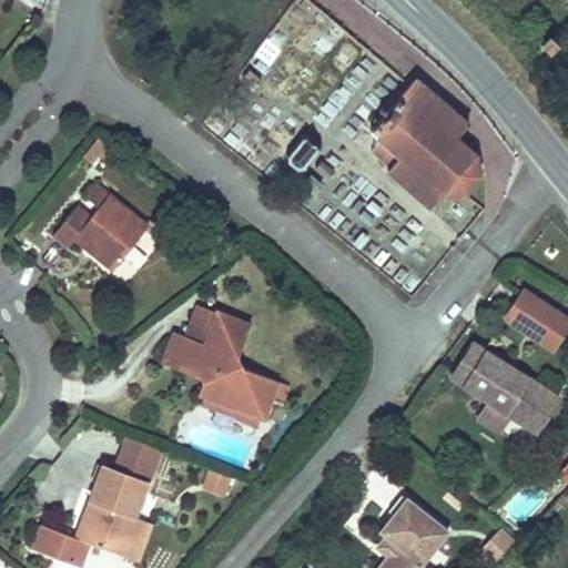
[(540,40),(549,48),(558,39),(548,30),(540,40)]
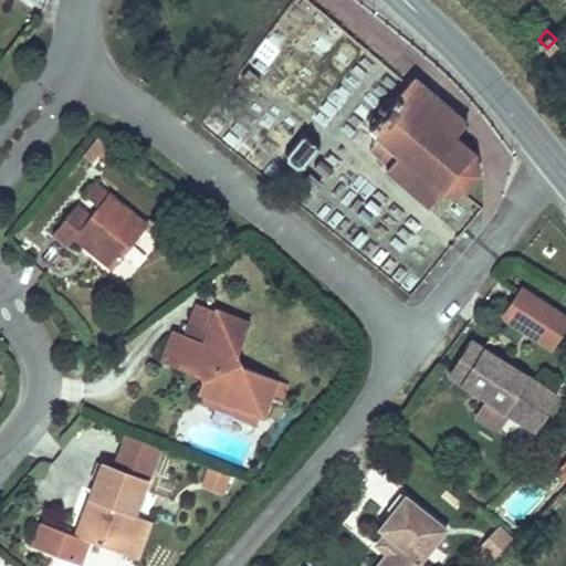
[(388,106),(385,109),(379,105),(377,108),(383,113),(378,118),(374,116),(371,119),(375,123),(368,130),(376,136),(371,143),(374,144),(369,148),(389,165),(386,169),(429,207),(442,192),(460,191),(463,196),(465,194),(464,189),(474,176),(480,178),(481,175),(475,174),(473,157),(478,155),(475,150),(471,154),(453,138),(465,124),(411,79),(407,84),(394,100),(390,96),(387,100),(390,103),(388,106)]
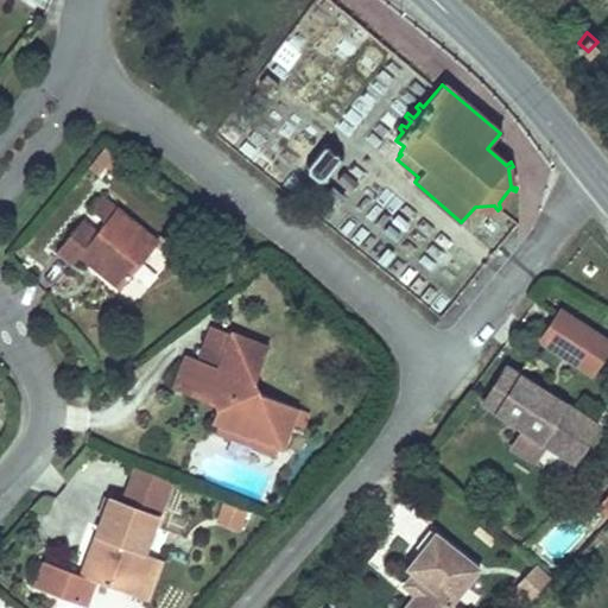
[(99,173),(114,156),(105,147),(89,166),(99,173)]
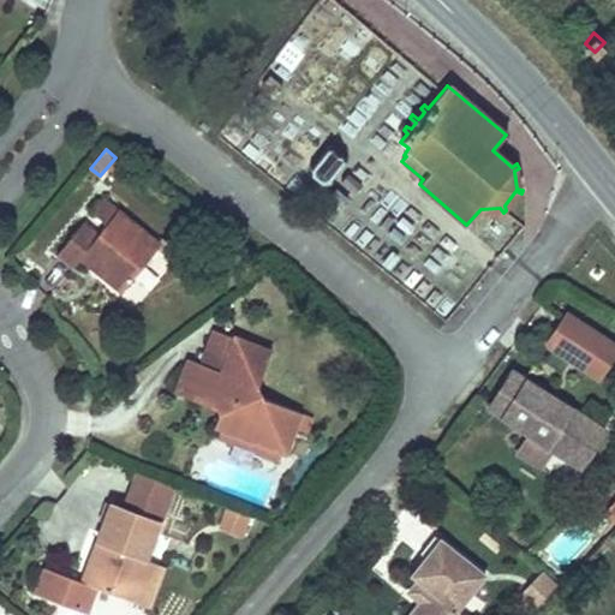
[(123,291),(161,244),(103,197),(91,212),(107,224),(97,234),(83,222),(58,252),(75,266),(81,257),(84,254),(107,270),(102,275),(123,291)]
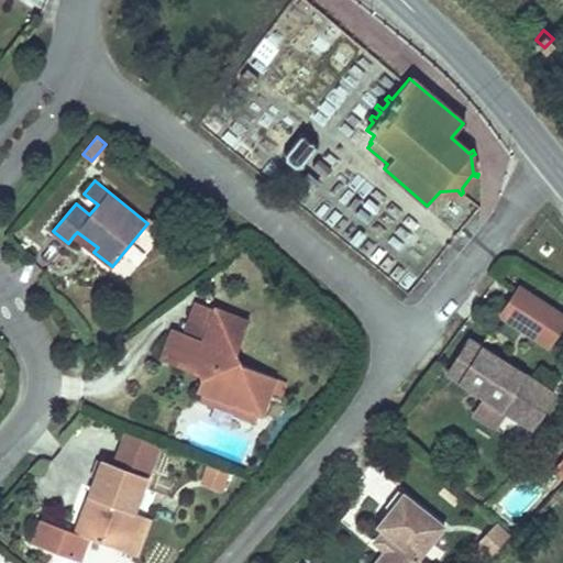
[(98,247),(77,232),(74,235),(94,252),(98,247)]
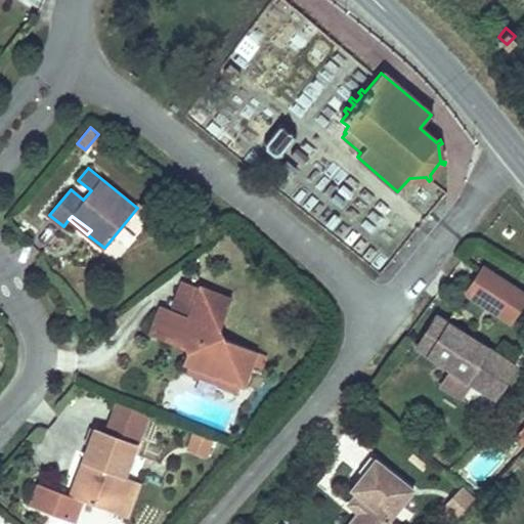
[(523,298),(523,294),(483,267),(466,294),(509,321),(523,298)]
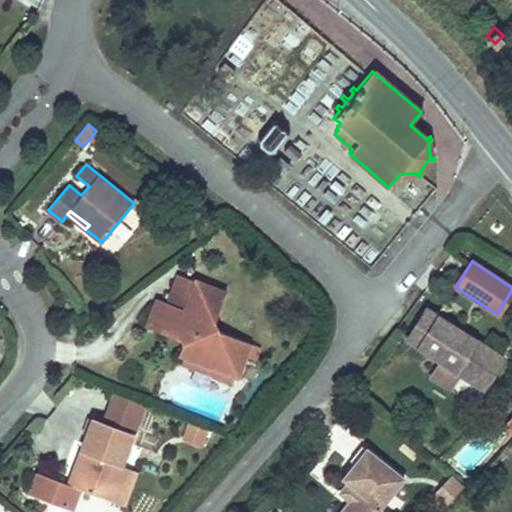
[(185,310),(196,281),(179,275),(168,303),(185,310)]
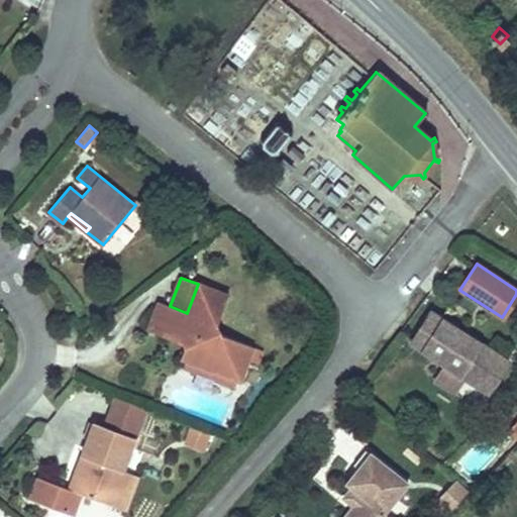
[(251,346),(221,334),(217,324),(228,296),(198,284),(187,313),(170,306),(160,302),(148,331),(162,335),(169,333),(179,337),(184,348),(181,356),(187,359),(237,379),(239,380),(247,358),(257,362),(262,350),(251,346)]
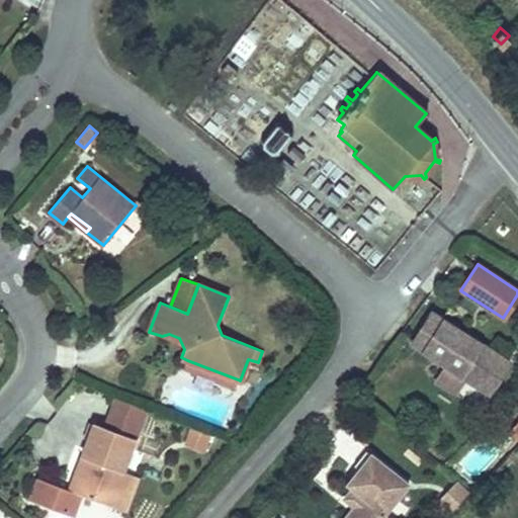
[(508,362),(431,314),(412,343),(489,393),(508,362)]
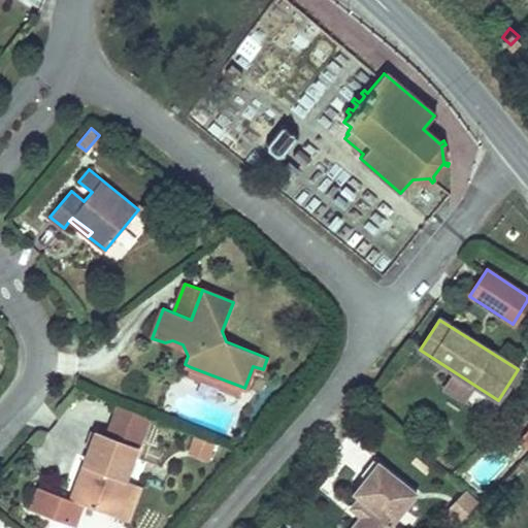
[(242,387),(191,367),(187,375),(239,396),(242,387)]
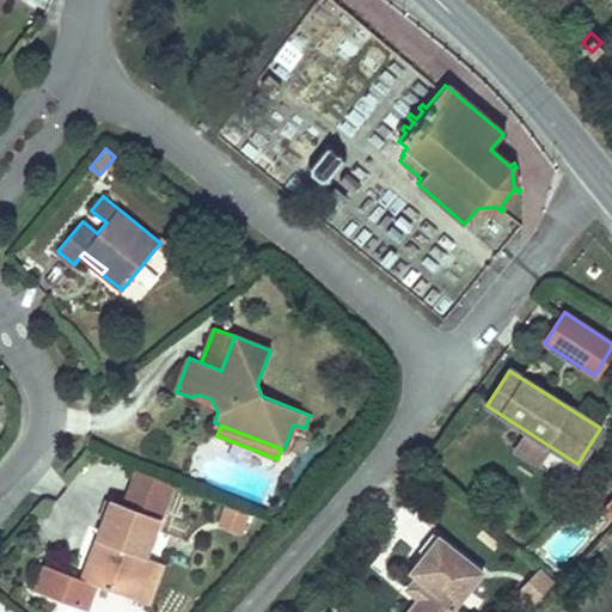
[(159,519),(171,488),(136,475),(124,506),(159,519)]
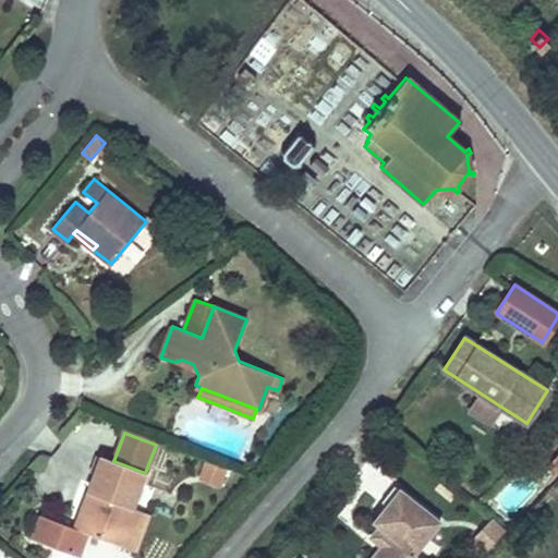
[(219,486),(227,465),(203,456),(194,476),(219,486)]
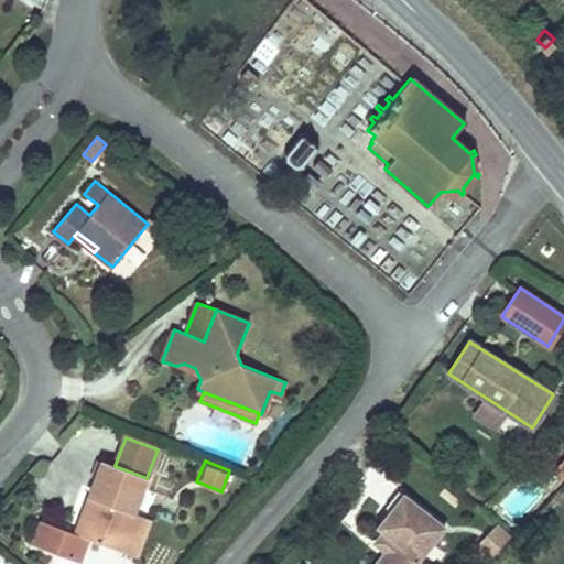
[(119,550),(133,513),(147,478),(115,466),(102,462),(75,533),(42,521),(33,544),(68,557),(78,534),(88,539),(119,550)]
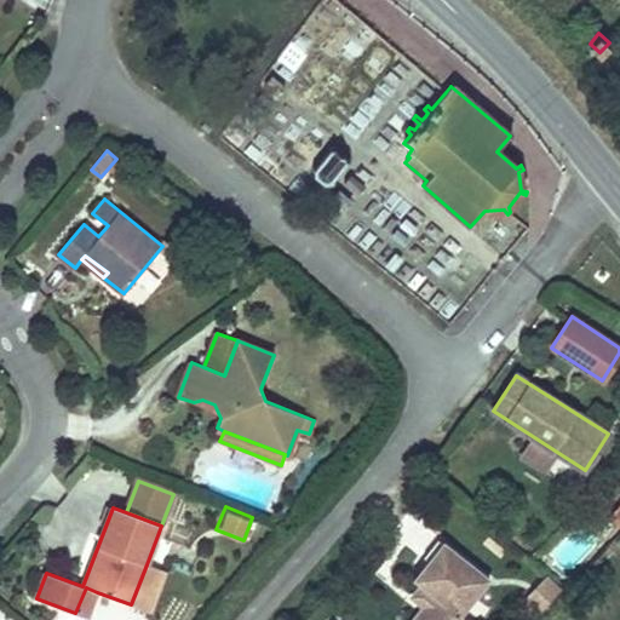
[(466,619),(461,615),(489,580),(443,543),(414,579),(420,584),(419,586),(418,590),(418,596),(419,602),(423,606),(411,619),(466,619)]
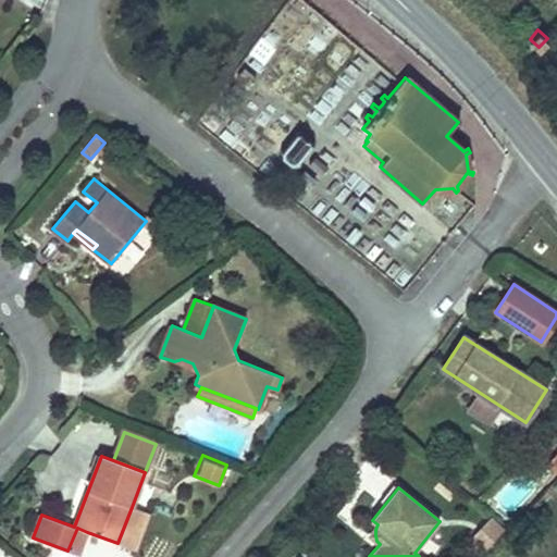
[(134,549),(148,514),(132,507),(118,543),(134,549)]
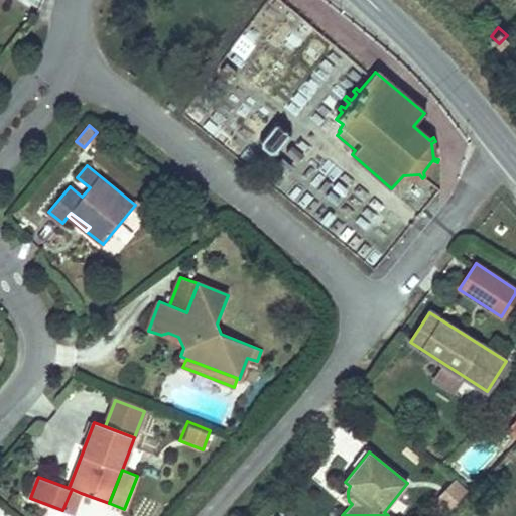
[(453,512),(470,493),(455,480),(437,498),(453,512)]
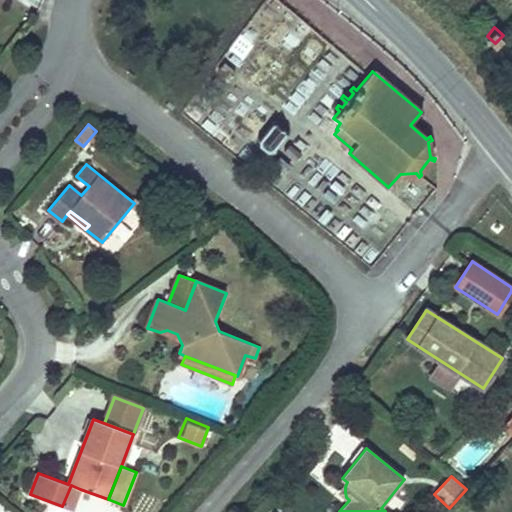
[(72,510),(80,489),(71,485),(62,506),(72,510)]
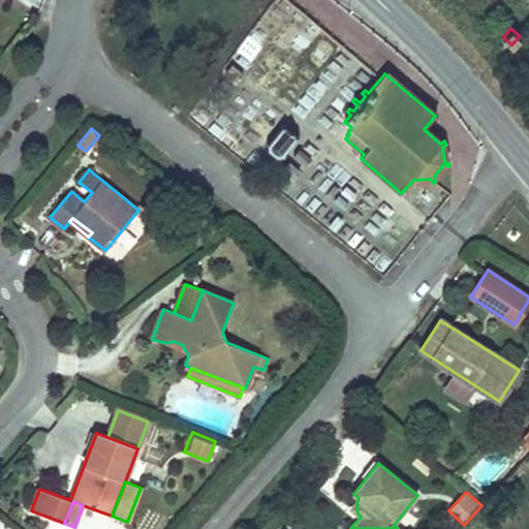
[(459,528),(464,525),(448,510),(443,516),(458,528),(459,528)]
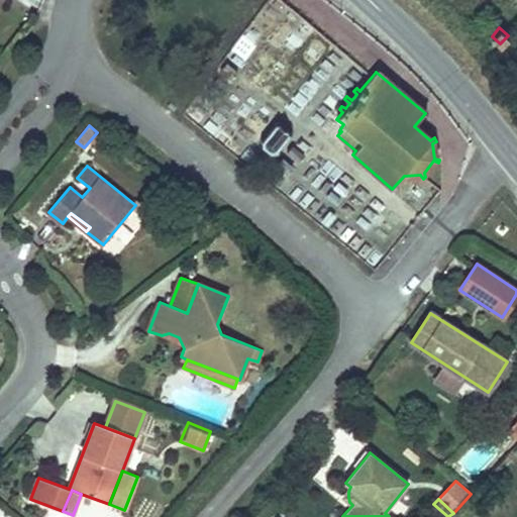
All buildings are outlined.
